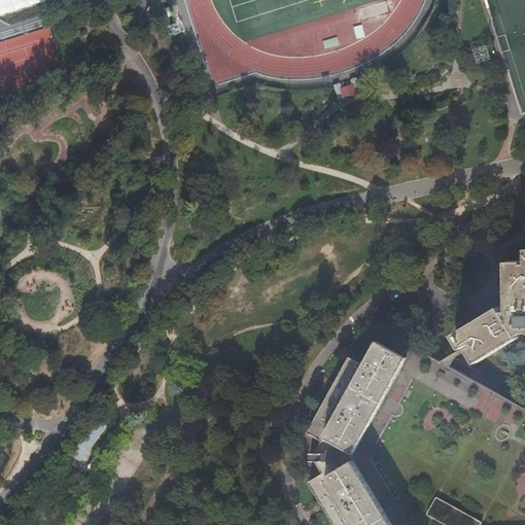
[(169,5),(163,7),(165,15),(171,13),(169,5)]
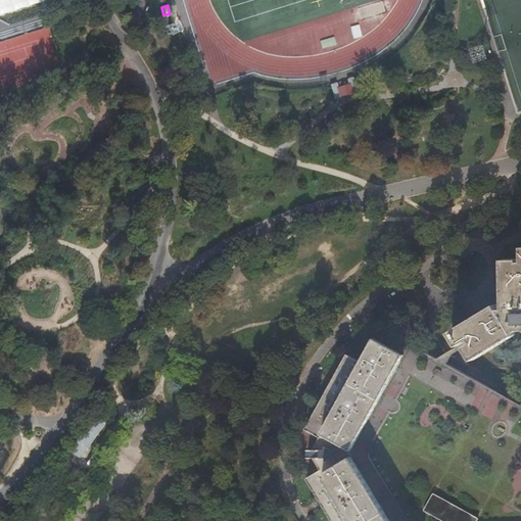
[(471,337),(473,340),(466,345),(474,359),(516,333),(514,331),(520,328),(520,259),(520,261),(520,258),(504,258),(505,289),(505,308),(500,308),(496,303),(469,320),(451,331),(459,344),(471,337)]
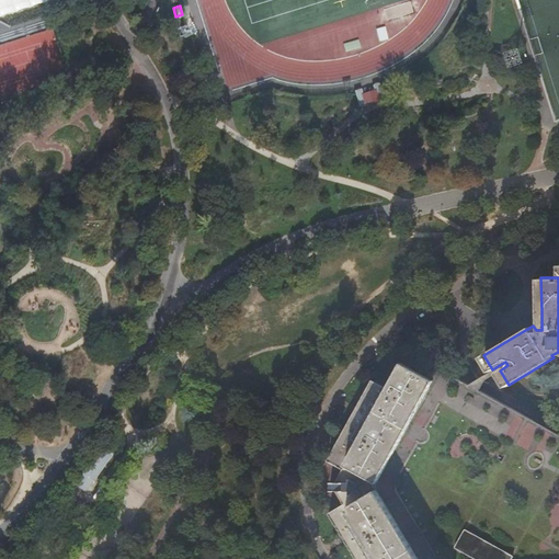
[(558,558),(558,435),(435,367),(441,364),(446,353),(435,346),(429,357),(429,364),(422,376),(432,381),(377,481),(341,461),(338,468),(330,481),(323,481),(324,490),(331,490),(339,503),(372,483),(418,558),(558,558)]
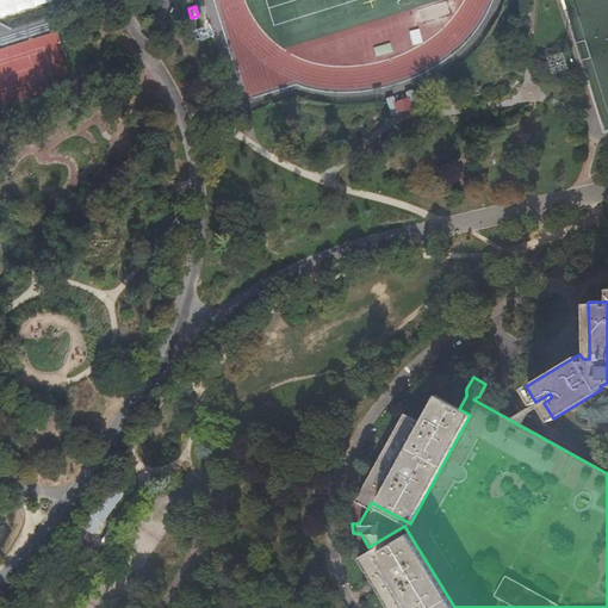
[(415,422),(371,502),(410,523),(470,415),(459,409),(432,392),(422,409),(415,422)]
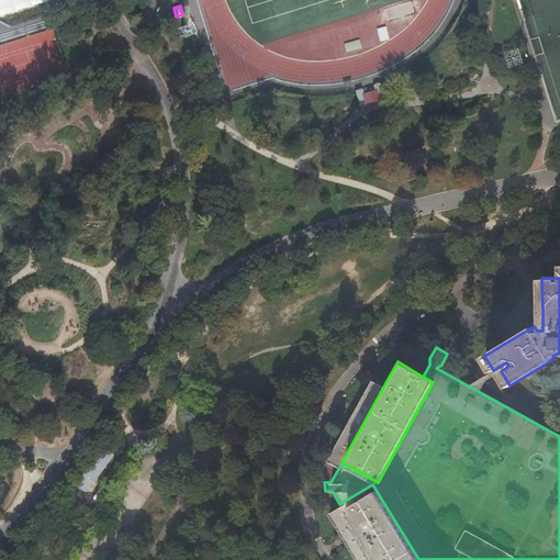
[(342,462),(382,389),(367,379),(349,411),(323,460),(338,469),(342,462)]
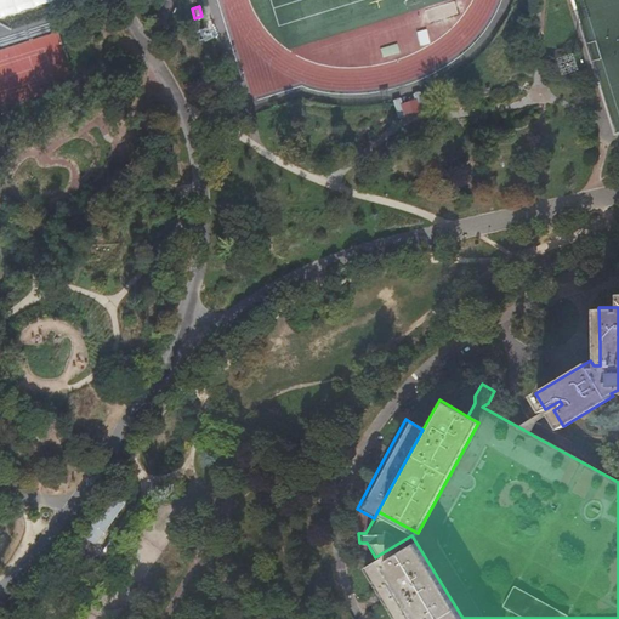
[(109,492),(89,522),(101,531),(123,501),(109,492)]
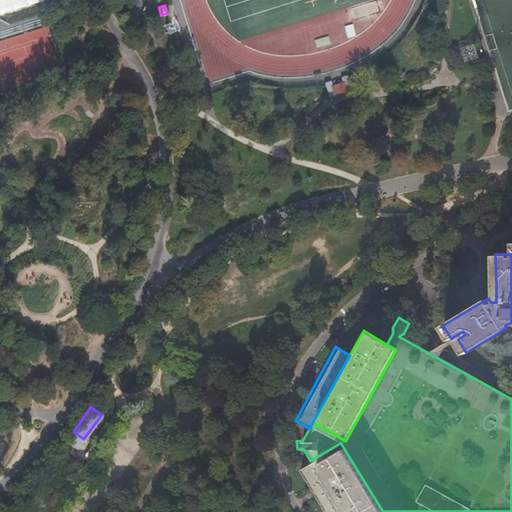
[(83,439),(73,432),(66,442),(76,449),(83,439)]
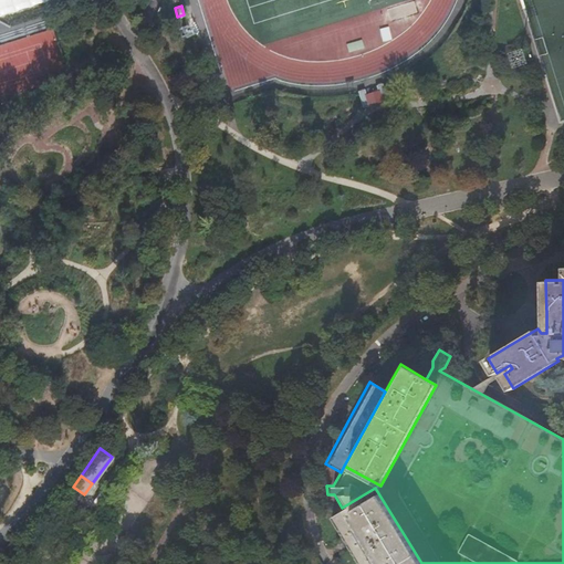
[(421,563),(375,488),(342,508),(375,563),(421,563)]
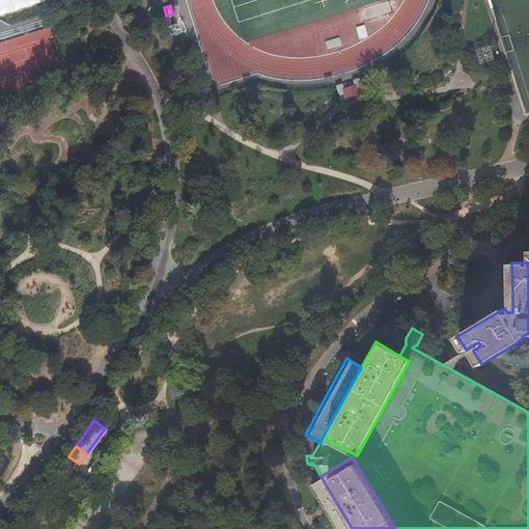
[(352,528),(321,476),(306,484),(314,499),(332,528),(352,528)]
